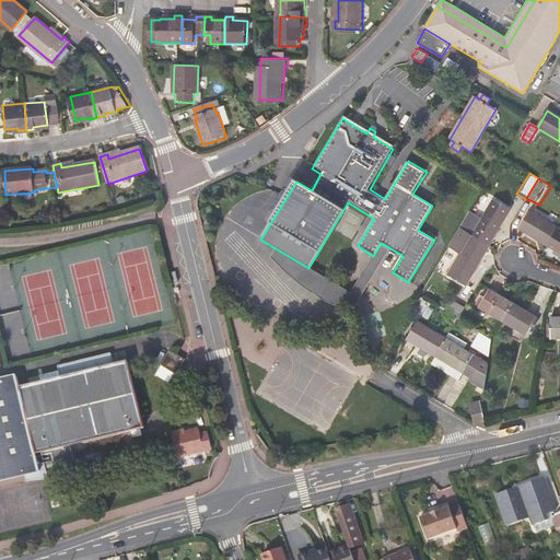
[(33,198),(33,193),(15,194),(16,199),(19,202),(31,201),(33,198)]
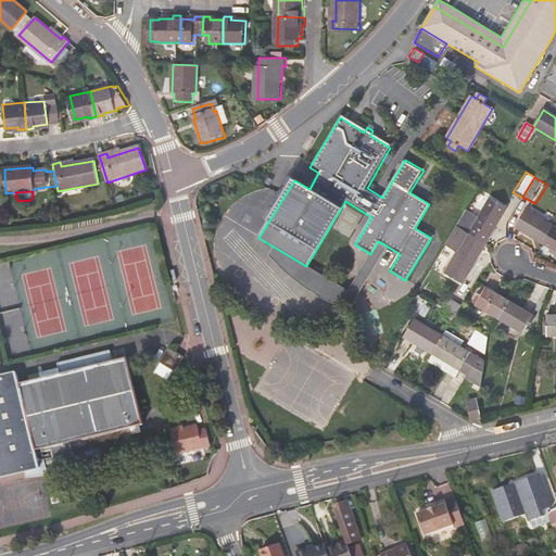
[(466,211),(456,226),(459,228),(467,232),(482,242),(504,207),(488,198),(476,217),(466,211)]
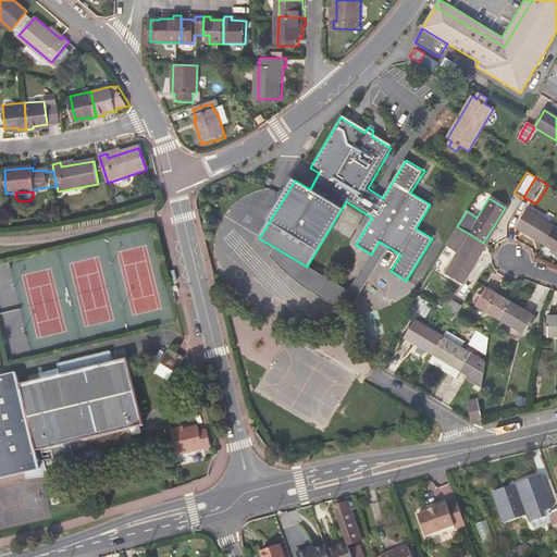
[(544,245),(554,227),(531,213),(521,230),(544,245)]
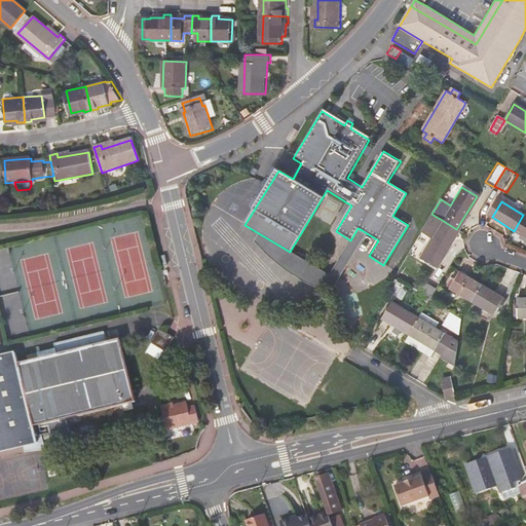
[(525,217),(523,215),(514,231),(525,237),(525,217)]
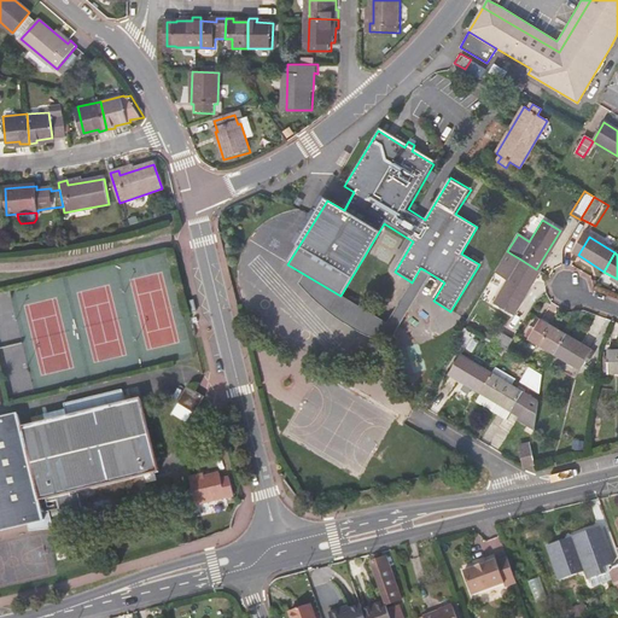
[(519,258),(511,254),(501,269),(509,274),(519,258)]
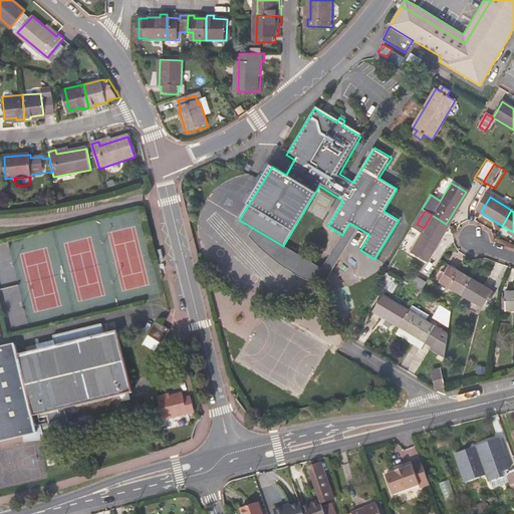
[(425,259),(446,224),(432,215),(424,228),(410,250),(425,259)]
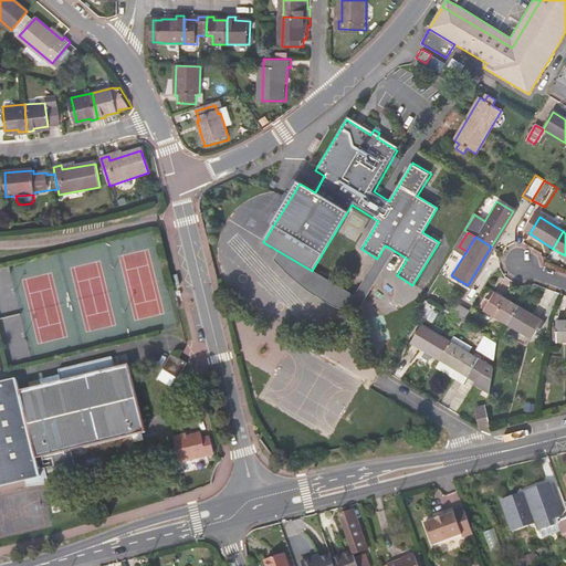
[(312,271),(263,242),(260,249),(308,278),(312,271)]
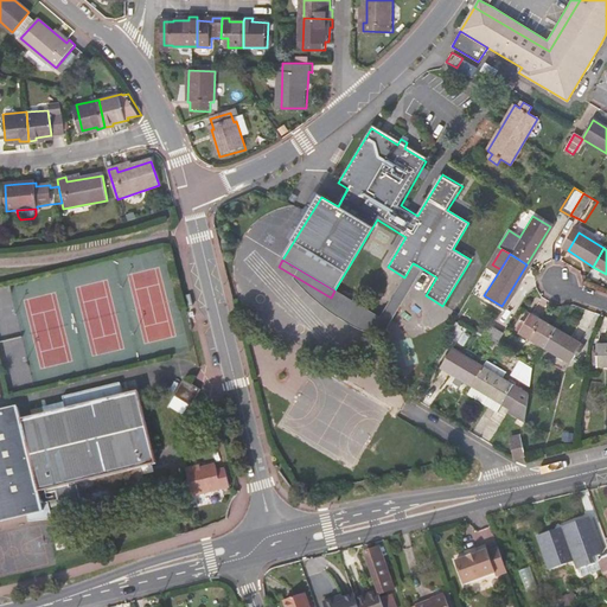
[(428,282),(433,275),(417,266),(413,273),(428,282)]
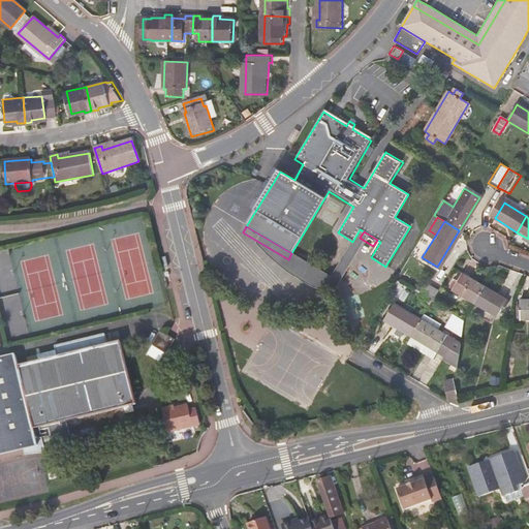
[(475,303),(485,287),(459,272),(448,287),(475,303)]
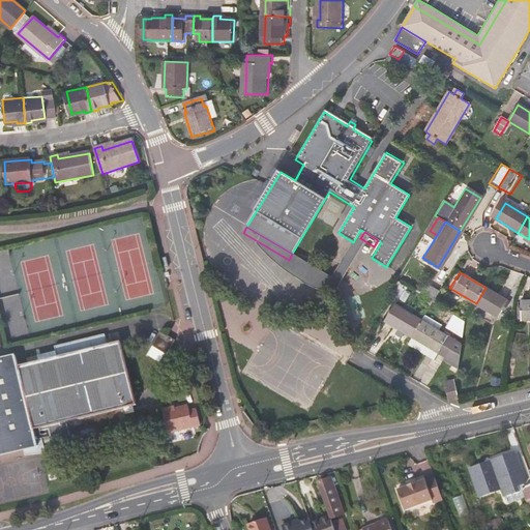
[(425,286),(420,294),(425,298),(425,299),(432,303),(433,303),(433,302),(439,293),(433,290),(431,289),(425,286)]
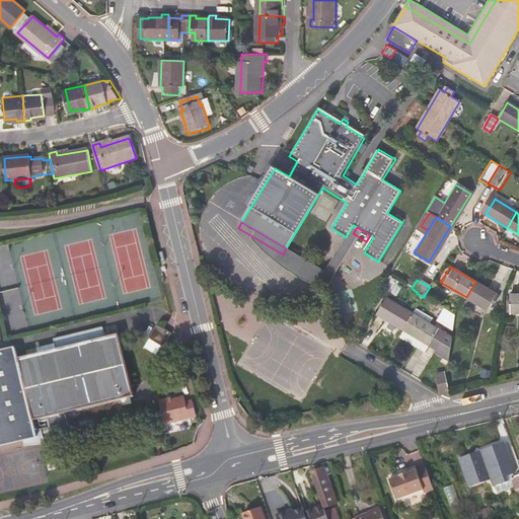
[(502,298),(475,282),(466,297),(490,312),(496,303),(498,304),(502,298)]
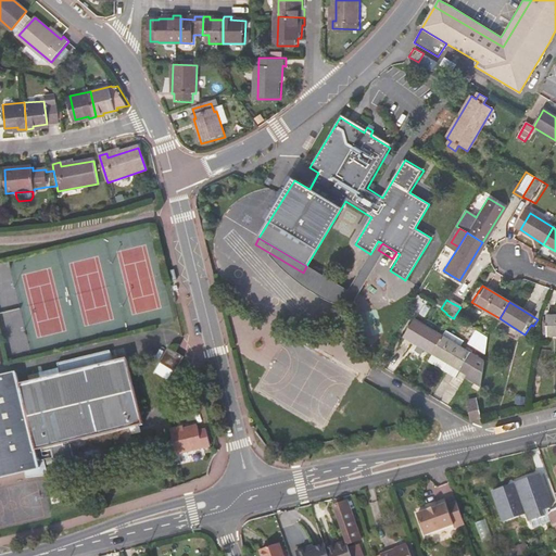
[(555,333),(555,315),(545,315),(544,323),(548,323),(548,335),(555,333)]
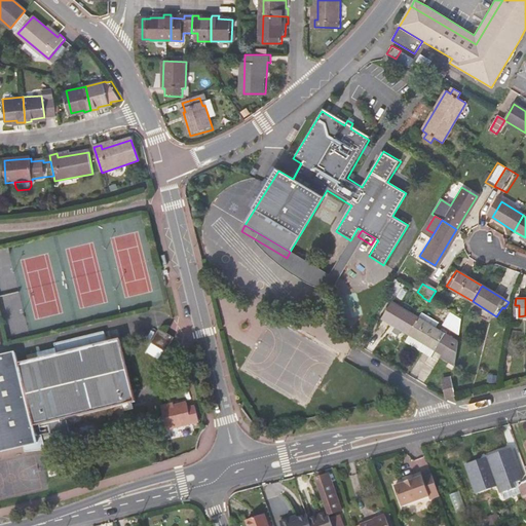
[(408,335),(417,318),(391,303),(381,320),(408,335)]
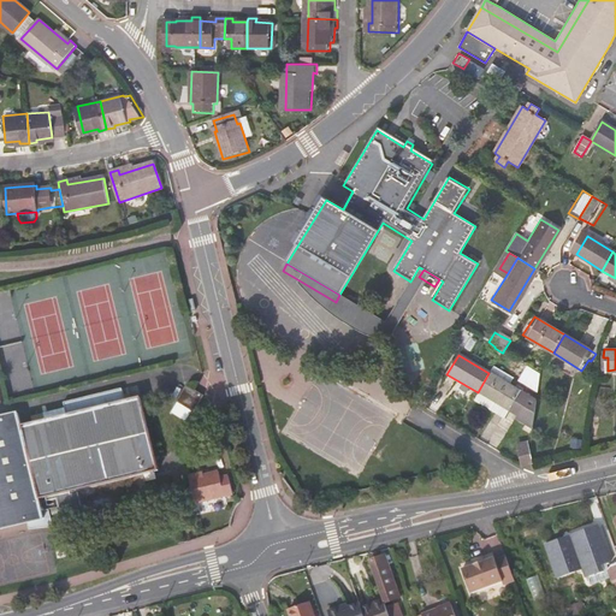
[(540,374),(532,369),(525,383),(538,391),(540,374)]
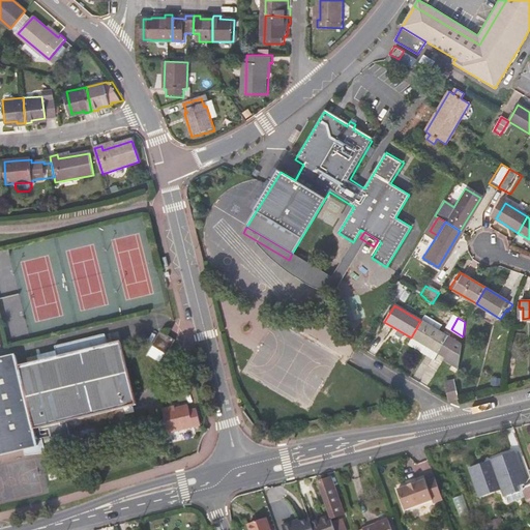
[(411,337),(407,344),(427,356),(431,349),(437,353),(438,353),(459,365),(462,348),(446,339),(447,337),(434,329),(436,325),(430,322),(428,325),(420,321),(411,337)]
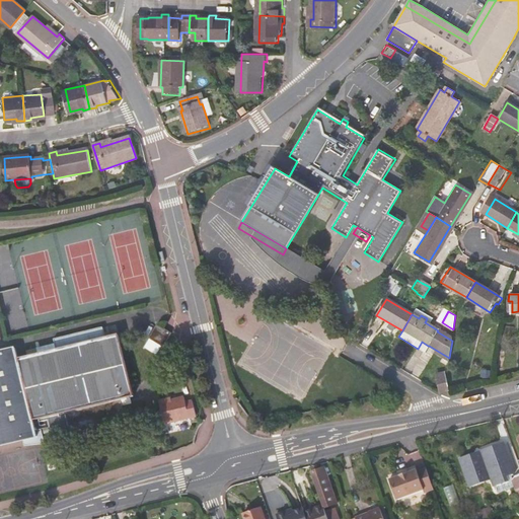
[(0,448),(23,442),(39,439),(35,425),(42,423),(67,417),(72,438),(90,434),(117,428),(126,425),(127,425),(123,409),(122,402),(131,400),(135,399),(119,337),(105,340),(103,328),(54,341),(56,347),(57,352),(40,357),(38,351),(27,354),(29,359),(19,361),(17,351),(0,354),(0,448)]
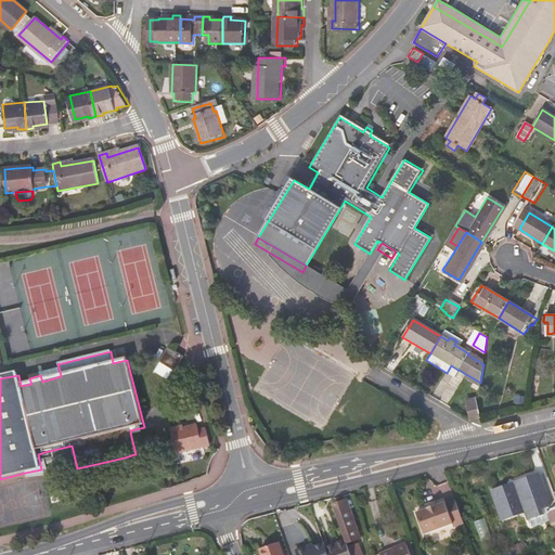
[(169,351),(163,361),(178,371),(184,361),(169,351)]
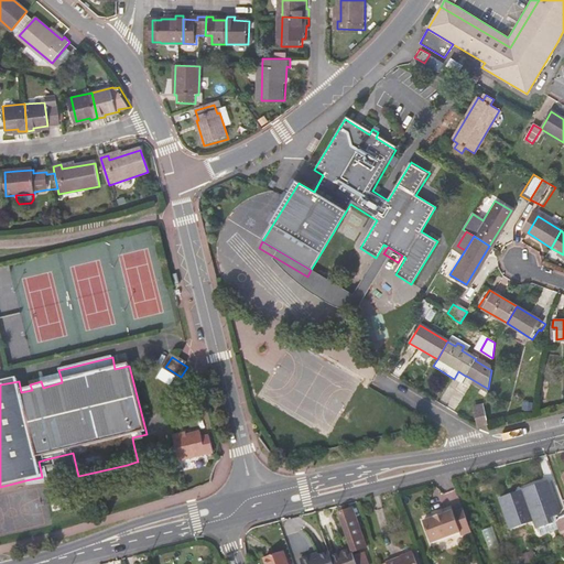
[(181,377),(165,367),(162,372),(177,381),(181,377)]
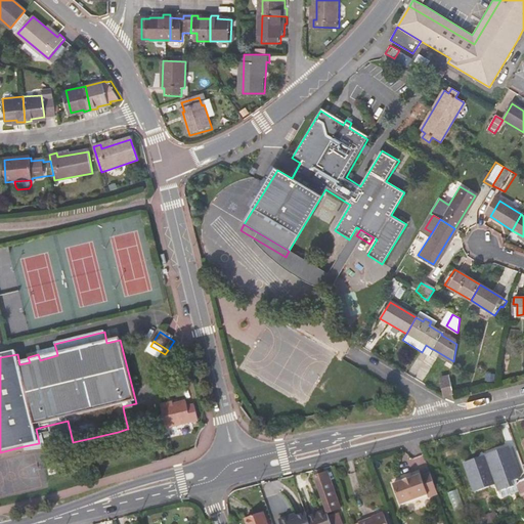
[(38,354),(40,360),(57,355),(56,350),(38,354)]
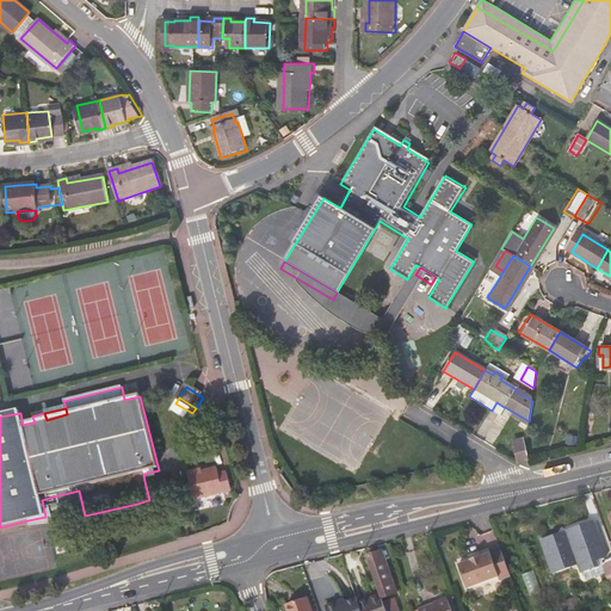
[(511,444),(514,461),(525,458),(522,443),(511,444)]
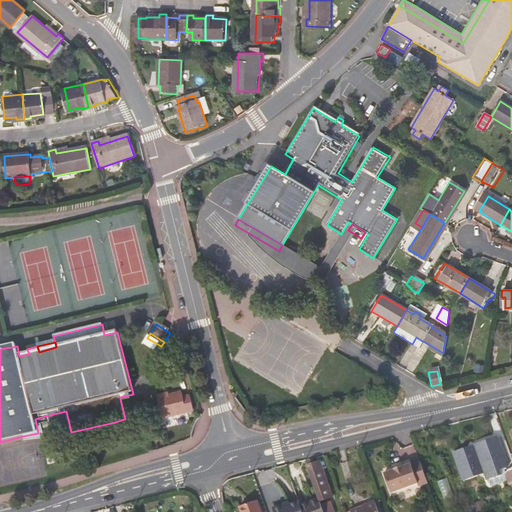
[(168,392),(157,397),(166,417),(195,404),(189,389),(182,392),(180,387),(168,392)]
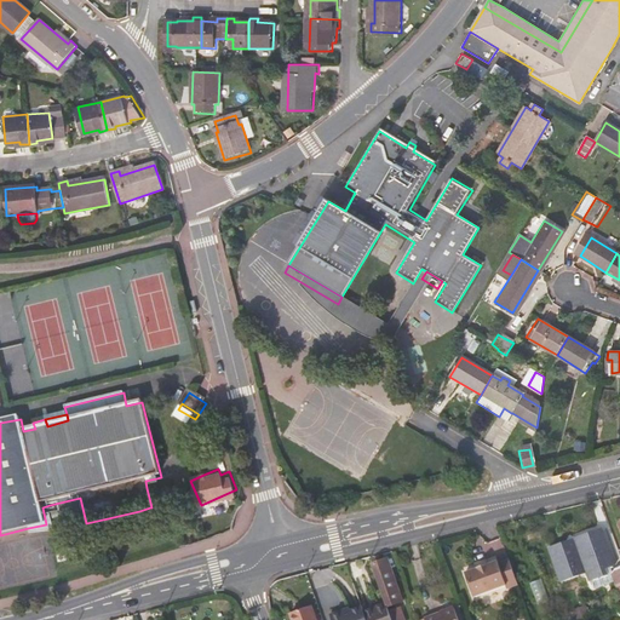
[(46,524),(28,528),(30,537),(57,533),(50,505),(42,507),(46,524)]
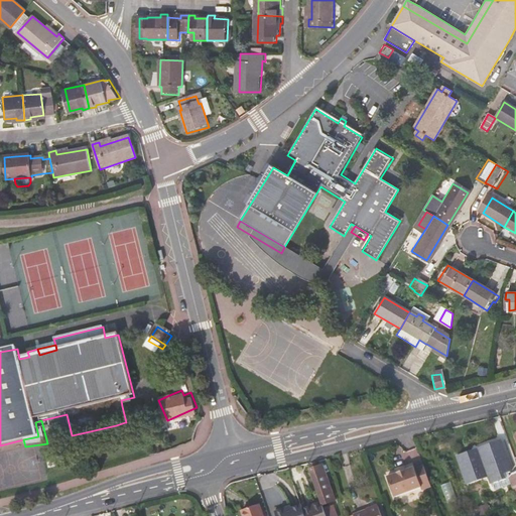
[(515,463),(502,423),(480,430),(494,471),(515,463)]
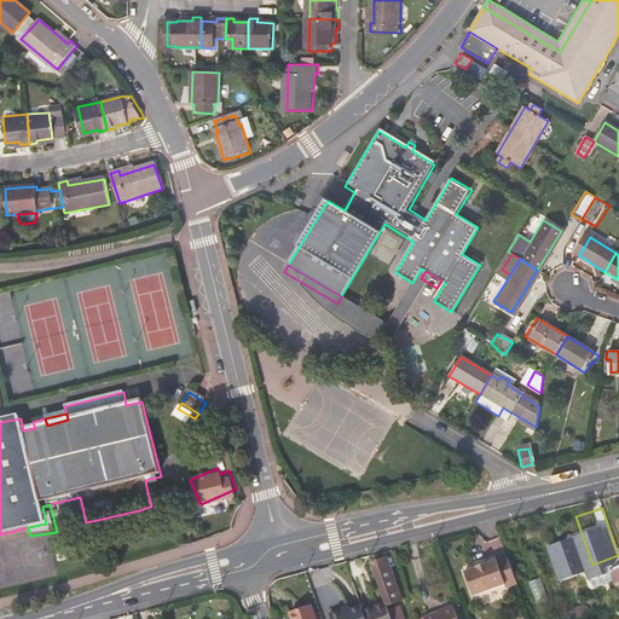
[(108,518),(86,522),(87,527),(109,525),(108,518)]
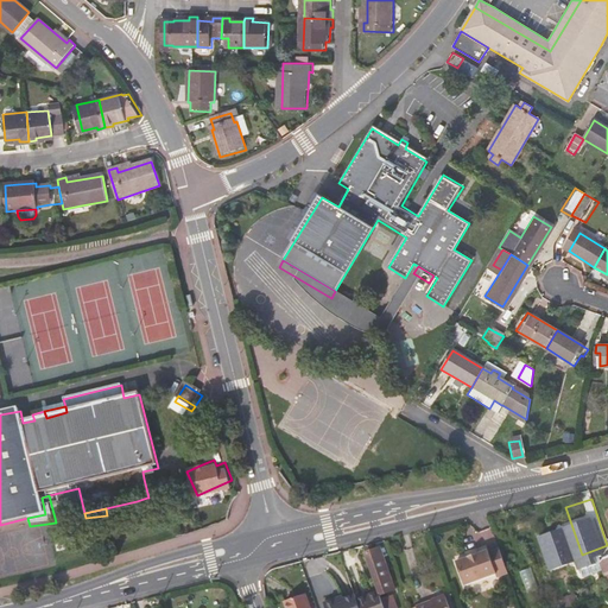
[(83,531),(81,521),(74,524),(76,533),(83,531)]
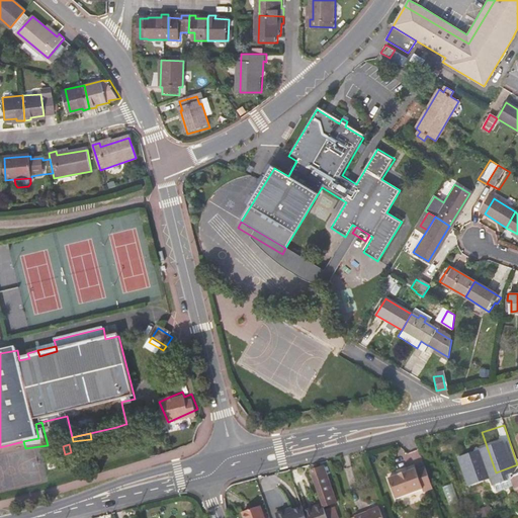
[(440,480),(432,458),(423,461),(423,459),(414,463),(415,464),(410,465),(417,485),(429,481),(430,484),(440,480)]
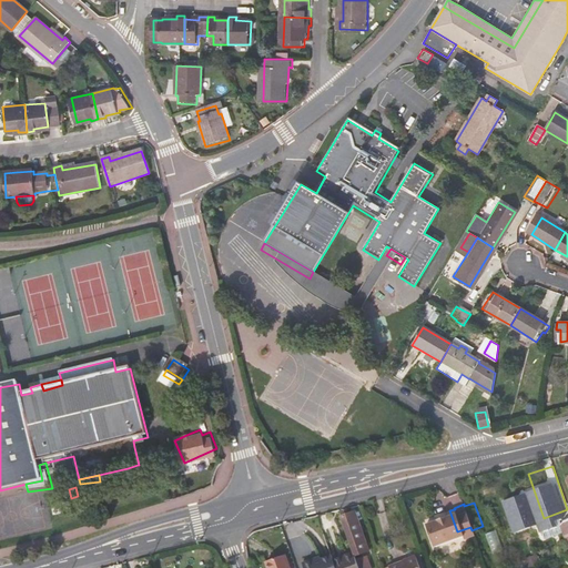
[(363,505),(350,509),(364,548),(377,543),(363,505)]
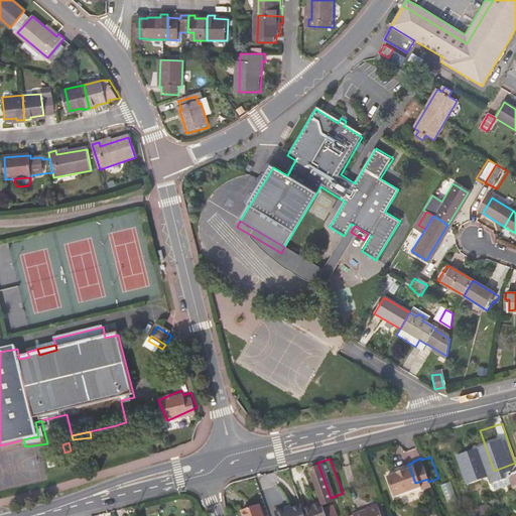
[(415,483),(408,464),(404,466),(404,465),(394,468),(401,489),(415,483)]
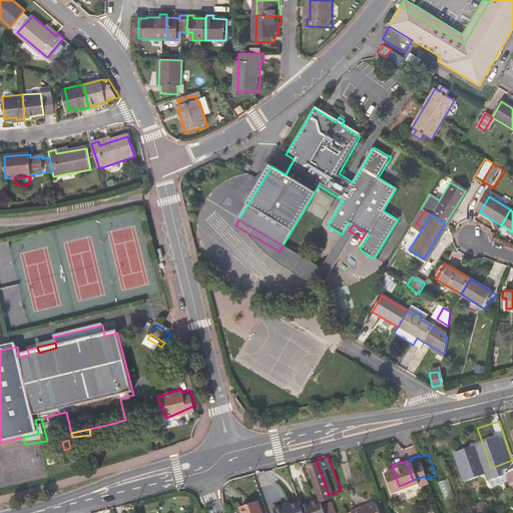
[(379,487),(349,498),(354,512),(369,512),(386,507),(379,487)]
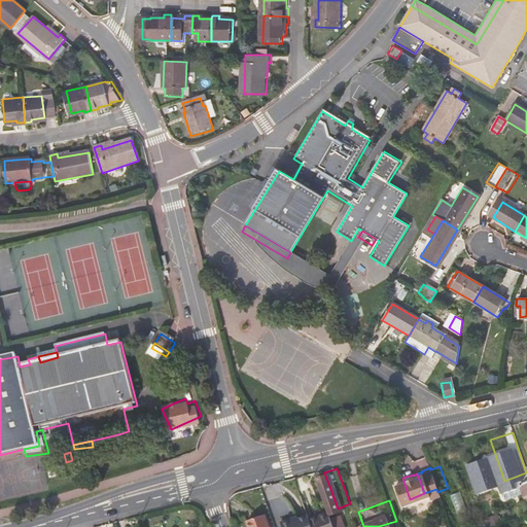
[(335,506),(317,513),(322,526),(342,526),(339,517),(335,506)]
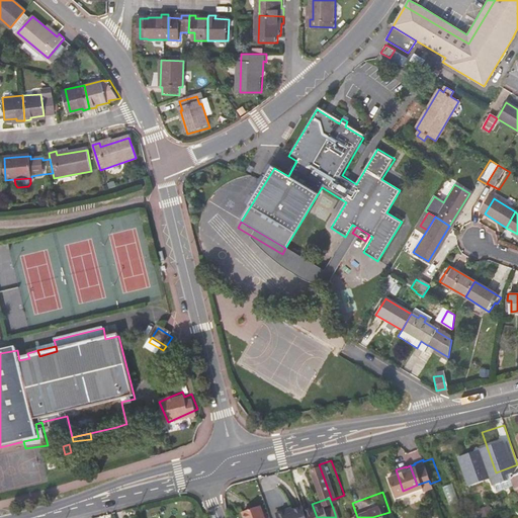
[(265,499),(249,505),(253,517),(272,517),(272,516),(265,499)]
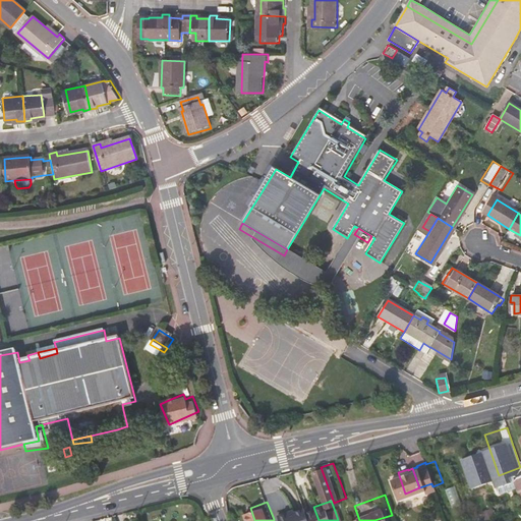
[(319,520),(313,507),(312,502),(298,507),(294,506),(285,509),(289,520),(319,520)]
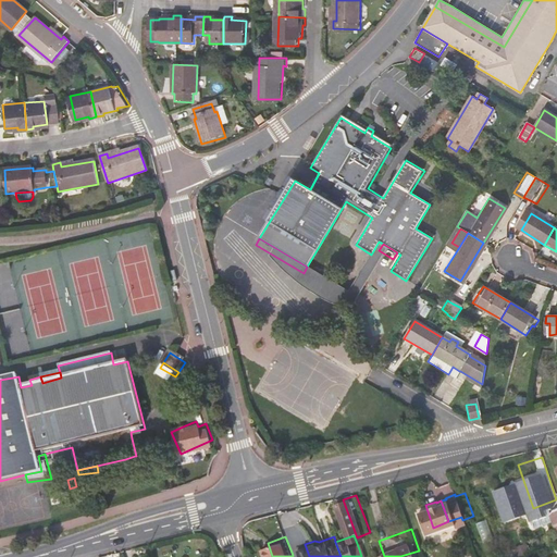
[(358,546),(361,556),(368,556),(372,556),(368,543),(358,546)]
